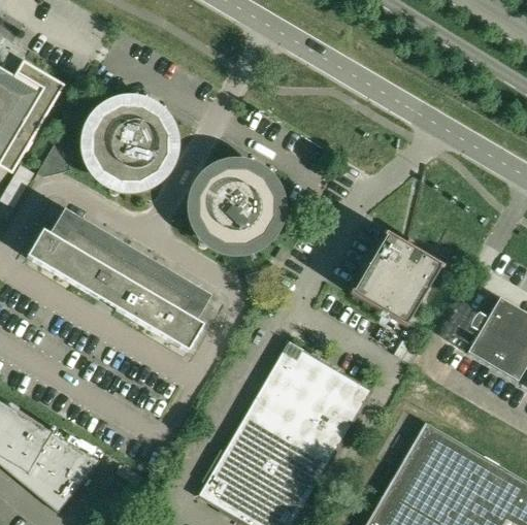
[(0,164),(12,172),(65,84),(24,59),(13,76),(0,68),(0,164)]
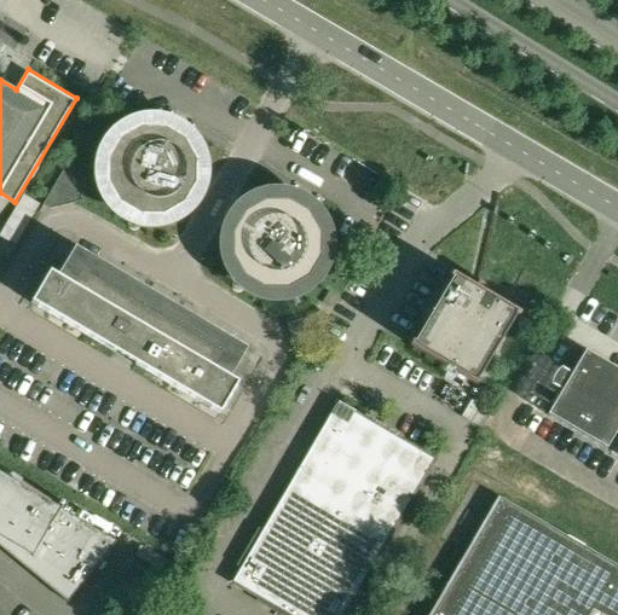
[(202,156),(189,132),(166,119),(139,119),(116,132),(103,155),(103,181),(115,204),(138,218),(165,218),(189,206),(202,181),(202,156)]
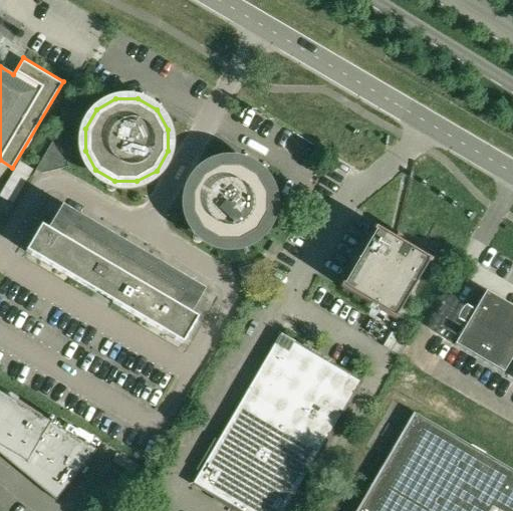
[(189,212),(200,231),(219,242),(241,242),(260,232),(271,213),(271,190),(261,171),(242,160),(219,160),(200,171),(189,190),(189,212)]
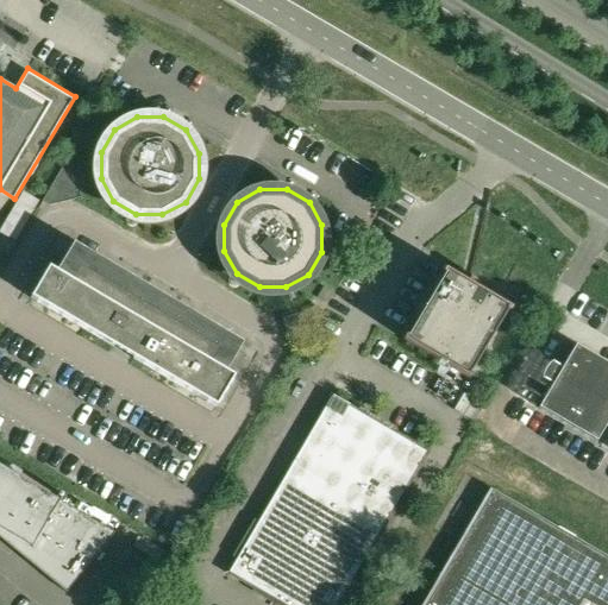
[(0,247),(8,253),(16,241),(0,231),(0,247)]
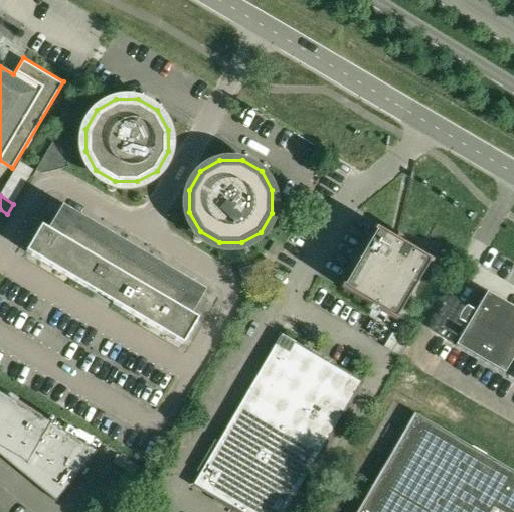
[(42,223),(26,249),(105,296),(132,251),(65,212),(54,231),(42,223)]
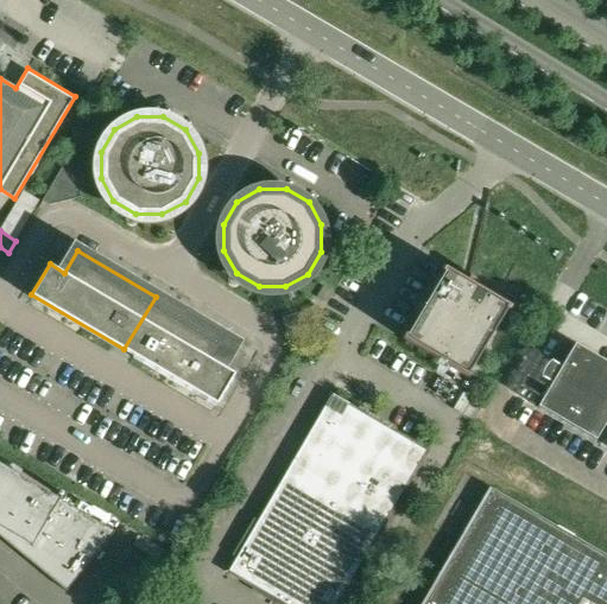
[(468,280),(444,266),(404,336),(453,364),(470,375),(511,305),(470,281),(473,272),(470,272),(468,280)]
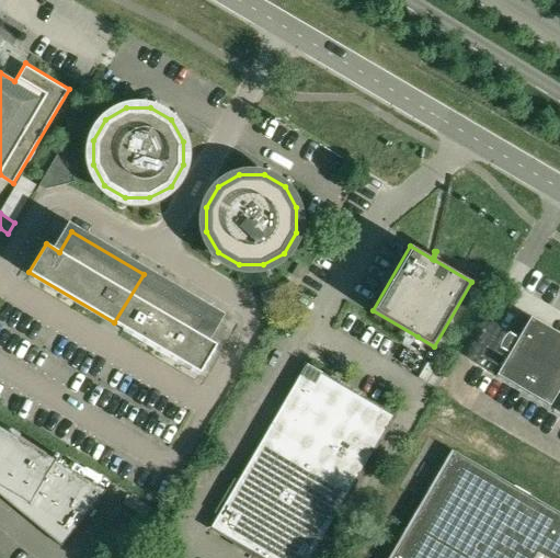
[(293,272),(300,276),(306,265),(298,261),(293,272)]
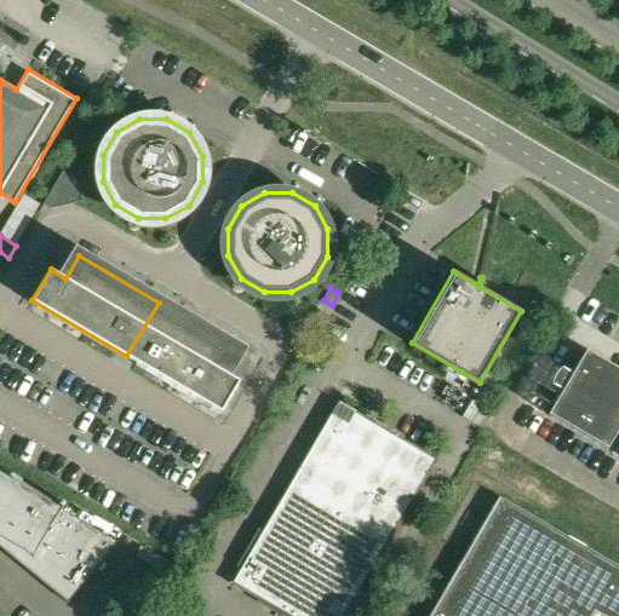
[(159,303),(126,356),(221,412),(239,380),(224,372),(238,349),(159,303)]
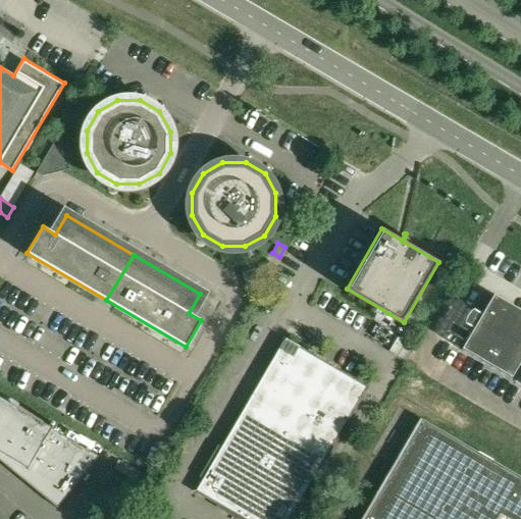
[(520,310),(493,295),(482,314),(474,310),(473,308),(470,311),(467,315),(465,319),(464,324),(466,324),(473,328),(462,348),(511,377),(520,363),(520,310)]
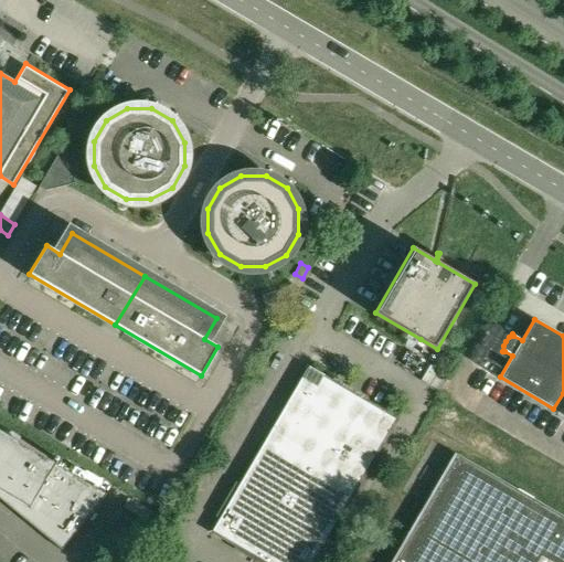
[(213,530),(243,548),(267,561),(312,561),(397,419),(308,367),(213,530)]
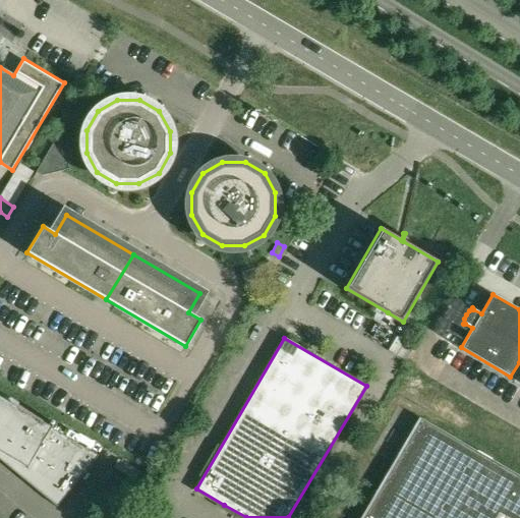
[(0,449),(7,453),(3,460),(58,505),(59,504),(58,504),(100,453),(0,394),(0,449)]
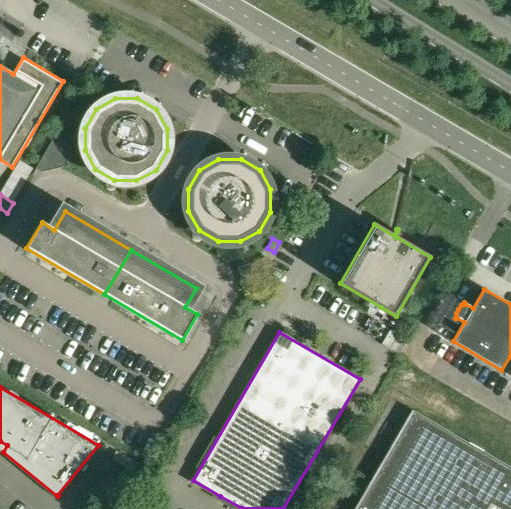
[(510,466),(413,410),(354,508),(510,508),(510,466)]
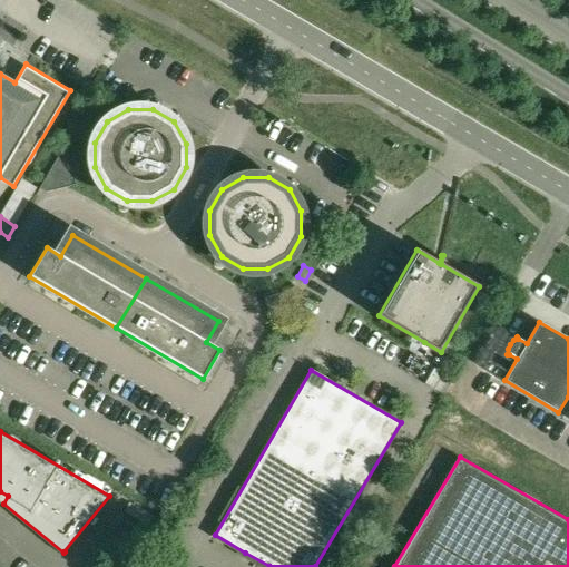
All buildings are outlined.
